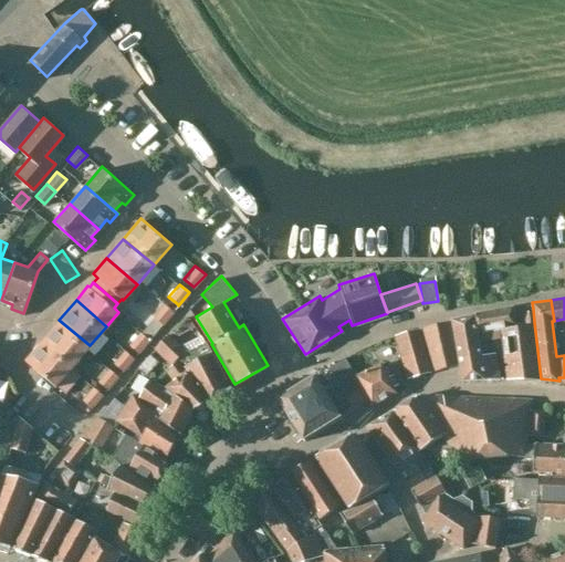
[(153,315),(161,323),(163,323),(174,311),(164,302),(153,315)]
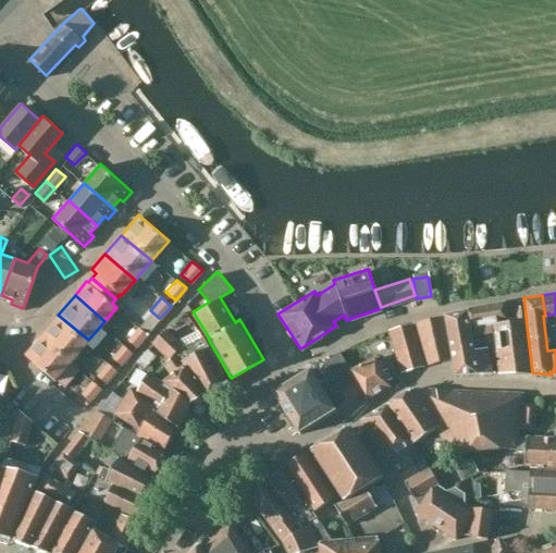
[(487,322),(492,321),(506,319),(503,300),(466,307),(467,308),(469,324),(487,322)]
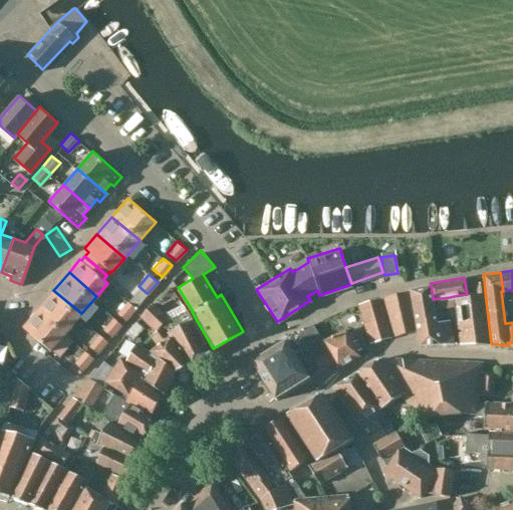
[(476,293),(485,292),(484,280),(475,281),(476,293)]
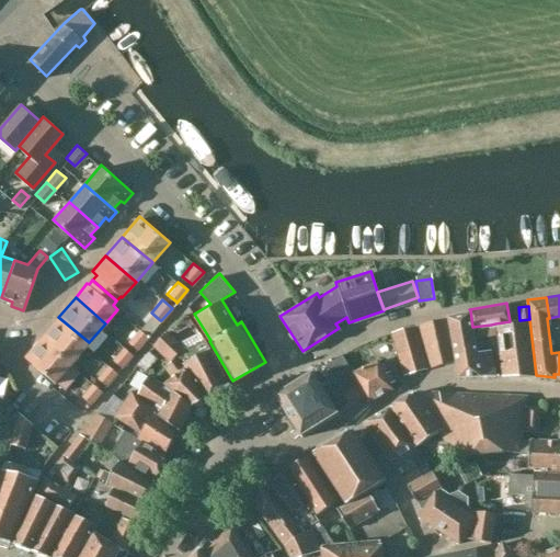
[(470,310),(446,316),(454,361),(457,376),(494,374),(490,348),(477,351),(472,327),(470,310)]
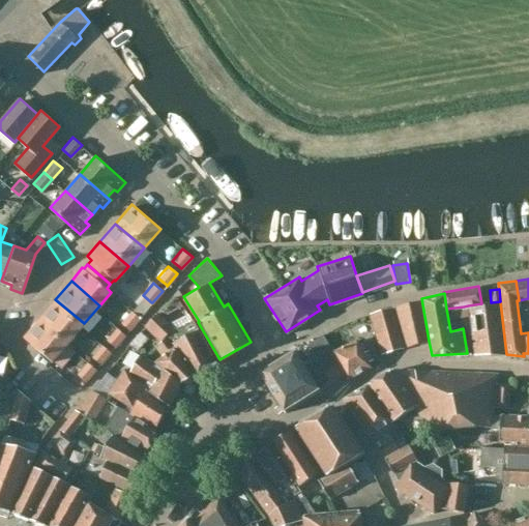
[(407,346),(429,341),(421,298),(395,305),(407,346)]
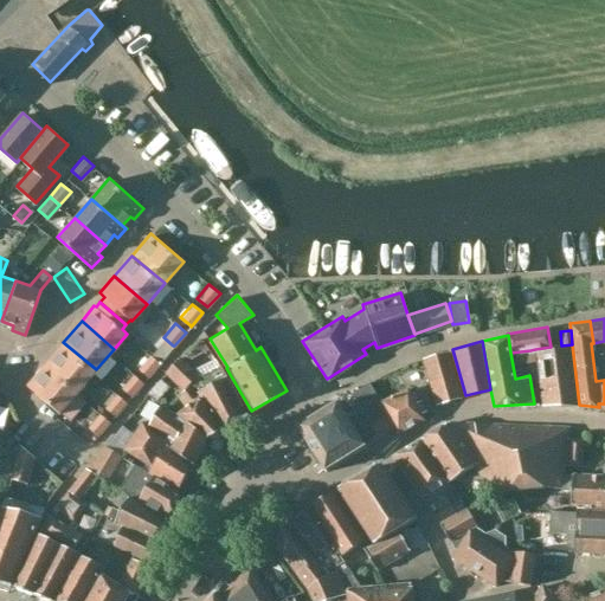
[(63,342),(45,362),(78,391),(96,369),(63,342)]
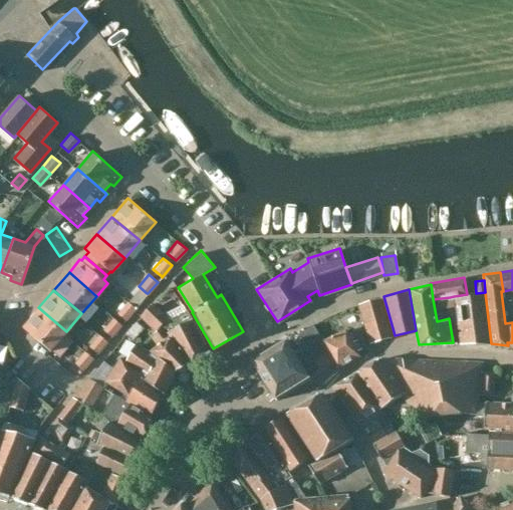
[(460,342),(491,343),(485,292),(476,293),(467,294),(454,296),(457,321),(460,342)]
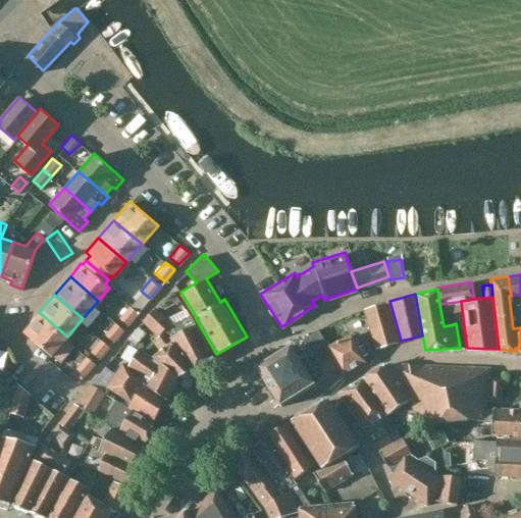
[(385,301),(363,307),(375,348),(397,341),(385,301)]
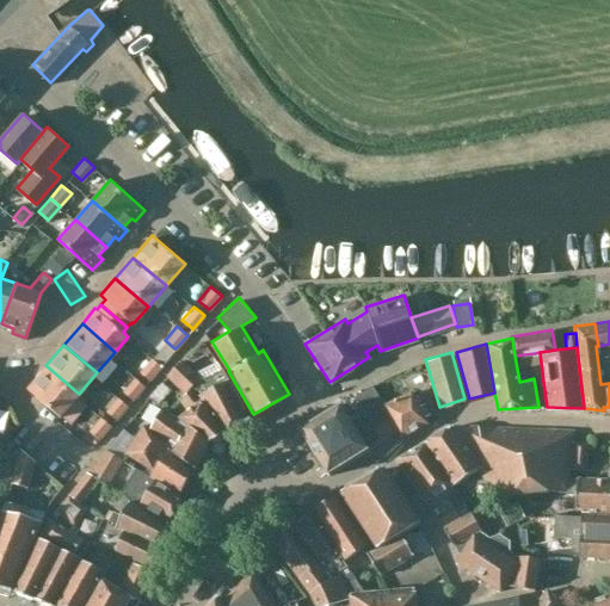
[(139,370),(149,378),(149,379),(161,366),(151,356),(139,370)]
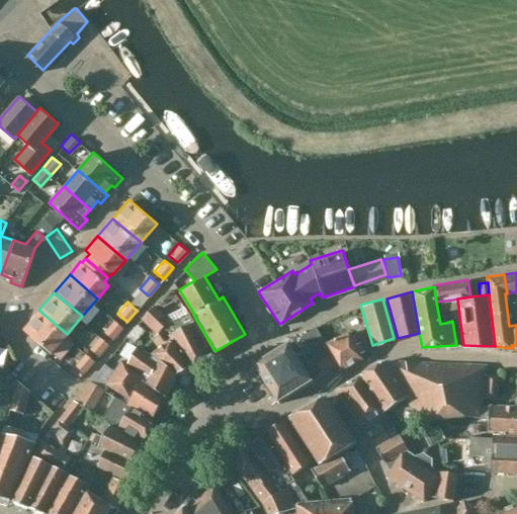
[(187,313),(176,319),(172,321),(154,305),(151,308),(141,318),(156,332),(162,326),(168,334),(170,337),(170,338),(187,365),(210,353),(193,320),(192,321),(187,313)]
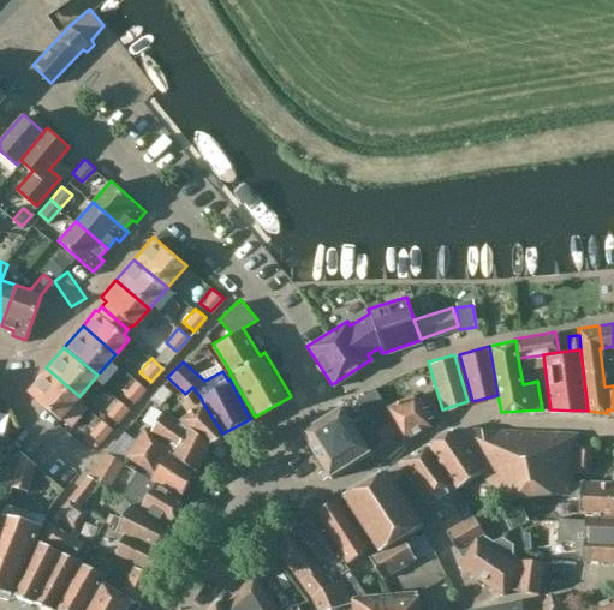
[(60,418),(79,396),(46,368),(28,389),(60,418)]
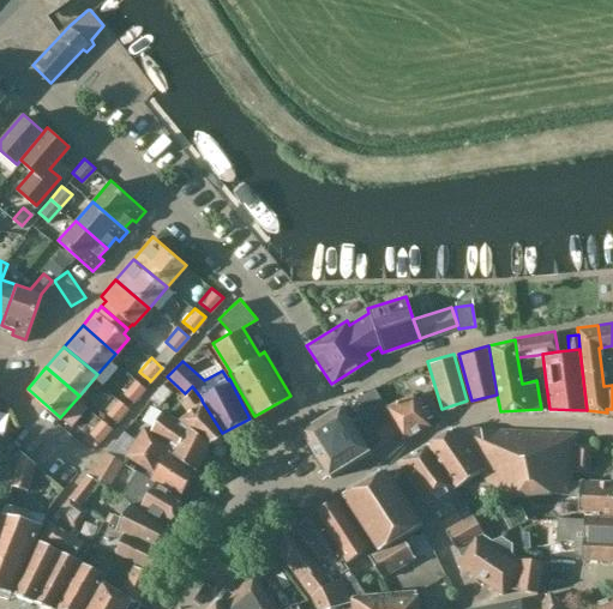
[(122,392),(132,399),(133,401),(145,387),(134,378),(122,392)]
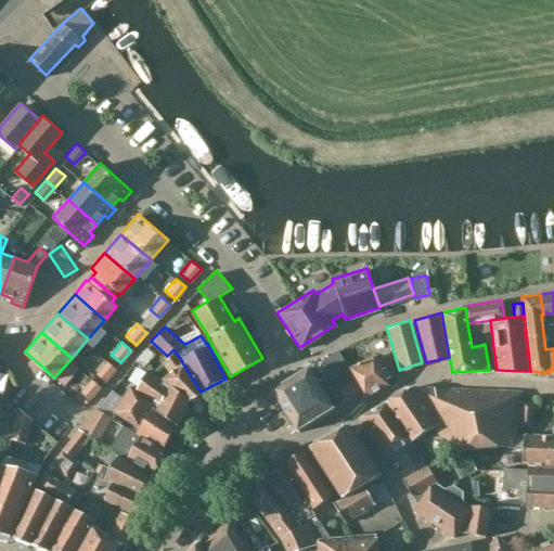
[(153,355),(145,347),(134,359),(142,367),(153,355)]
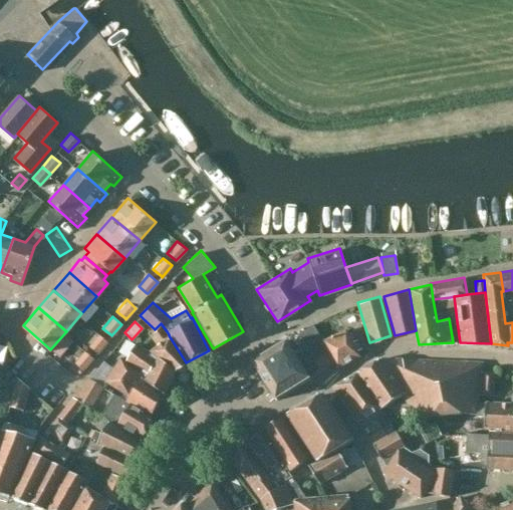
[(157,344),(151,349),(175,369),(186,362),(169,335),(169,334),(167,331),(161,323),(155,329),(156,330),(150,335),(157,344)]
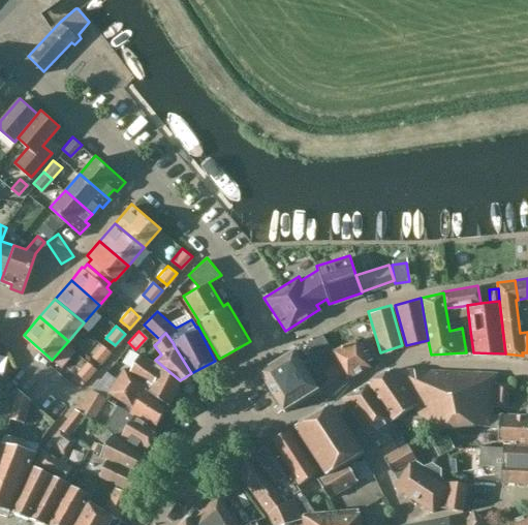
[(332,349),(337,360),(344,372),(346,376),(369,365),(366,360),(370,358),(366,348),(362,350),(354,337),(332,349)]
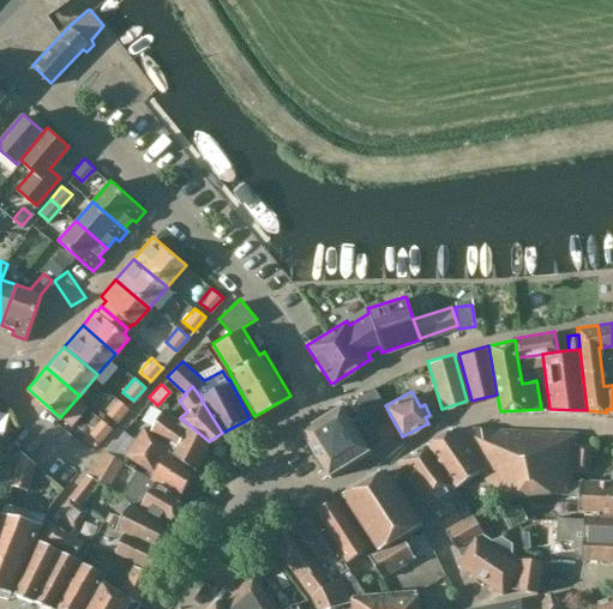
[(106,411),(115,420),(116,421),(128,406),(116,397),(106,411)]
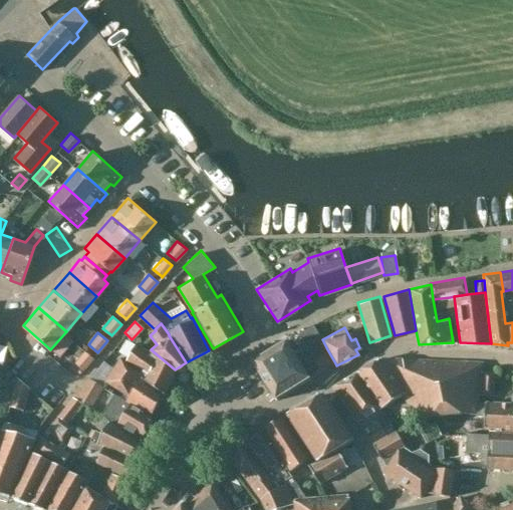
[(285,339),(251,360),(275,398),(308,376),(285,339)]
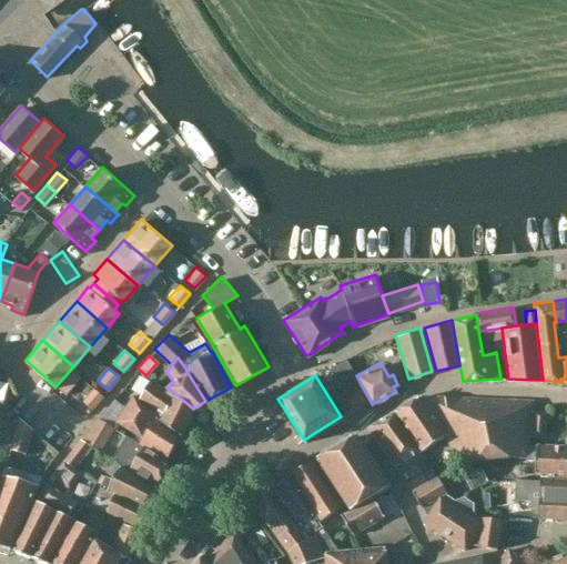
[(117,420),(142,435),(154,416),(180,434),(193,409),(166,386),(151,376),(139,399),(132,394),(117,420)]
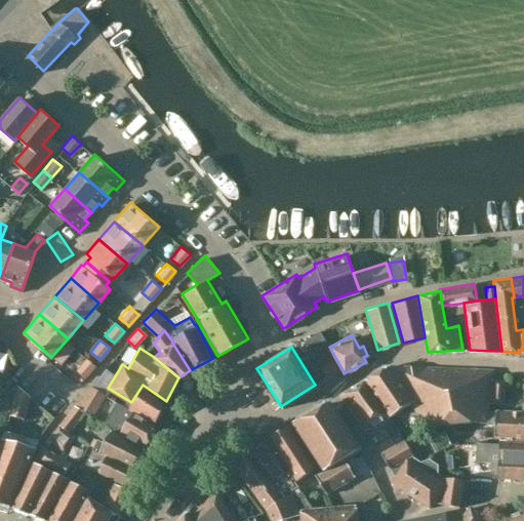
[(95,365),(94,364),(86,357),(76,369),(85,377),(95,365)]
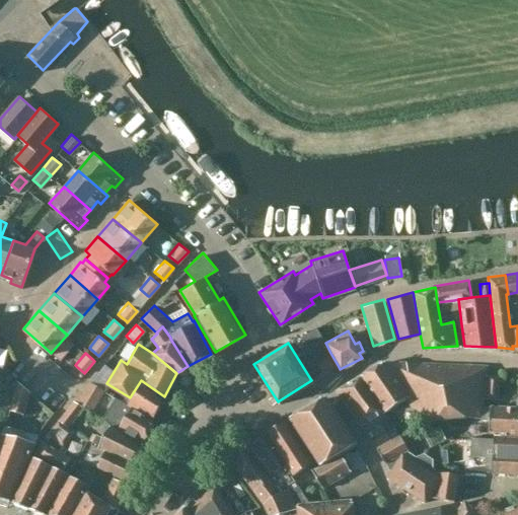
[(322,373),(338,365),(330,353),(315,362),(322,373)]
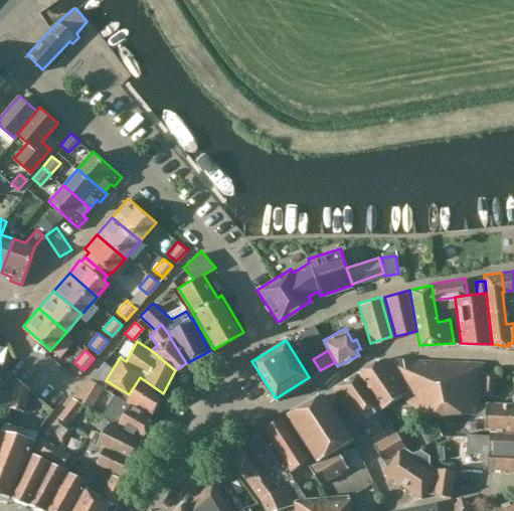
[(382,407),(403,394),(380,357),(358,371),(381,406),(382,407)]
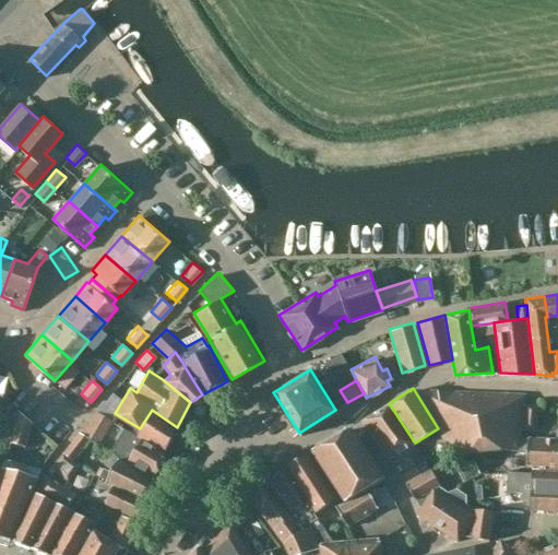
[(413,388),(438,428),(456,459),(462,455),(467,450),(501,448),(518,449),(523,393),(464,390),(413,388)]
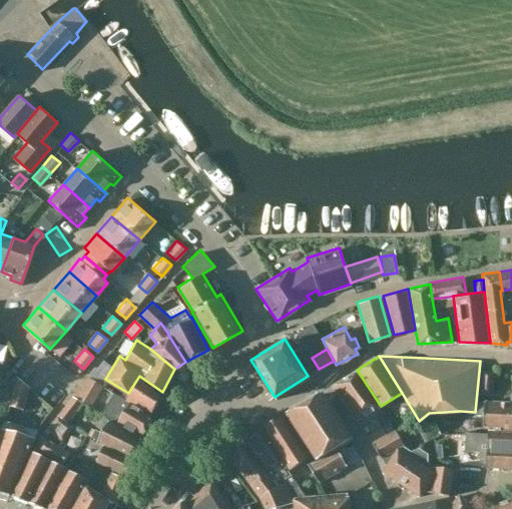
[(357,370),(332,385),(356,419),(380,405),(357,370)]
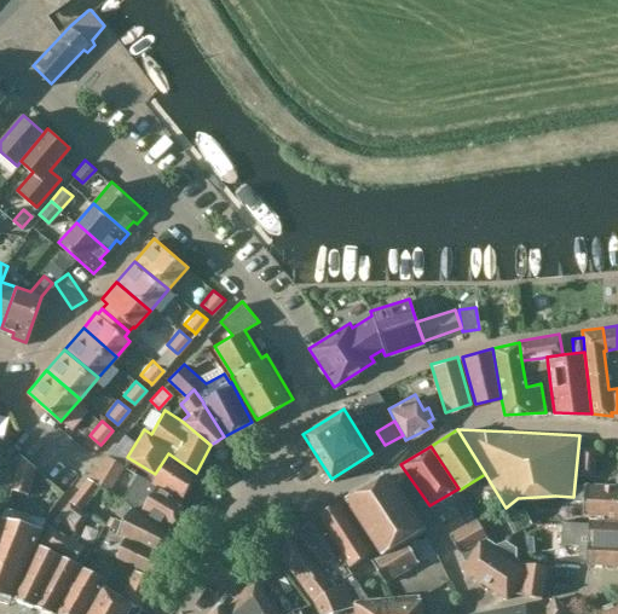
[(581,446),(577,471),(591,474),(595,447),(581,446)]
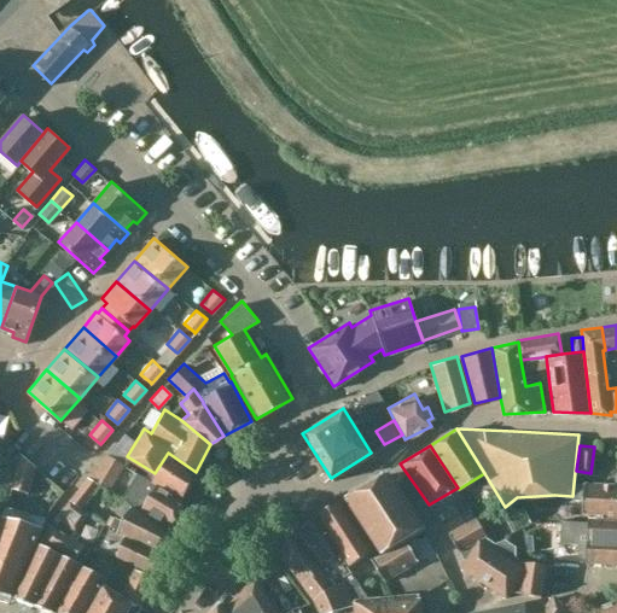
[(87,476),(86,478),(97,485),(99,483),(109,488),(116,476),(123,465),(106,451),(87,476)]
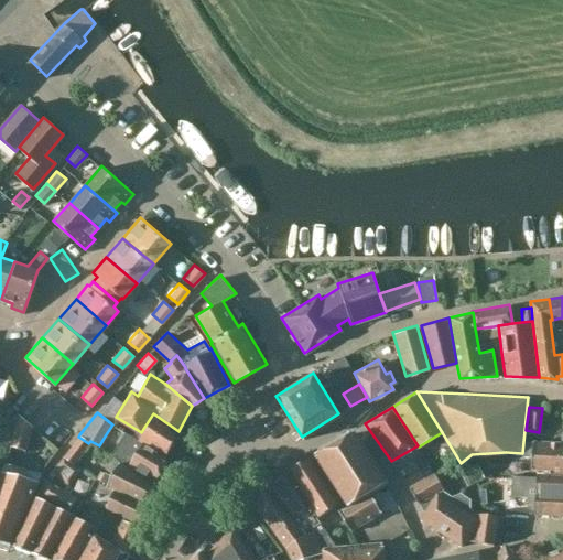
[(141,432),(138,439),(165,455),(179,431),(153,413),(141,432)]
